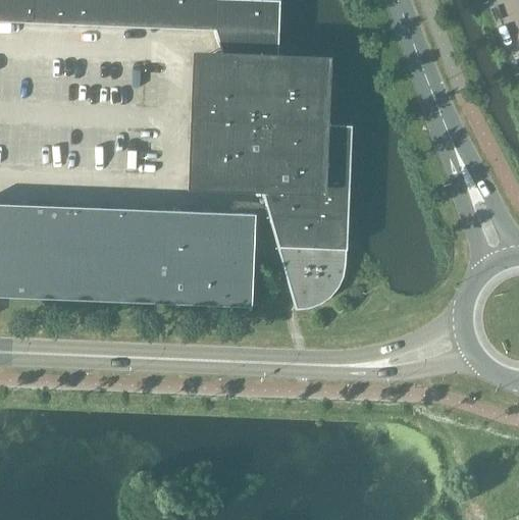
[(0,0),(0,20),(126,26),(126,0),(0,0)]
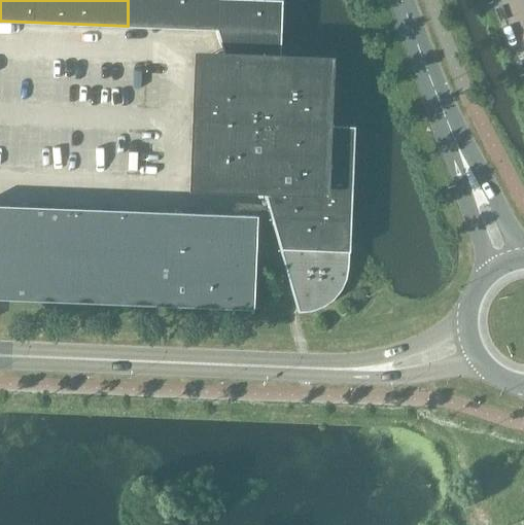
[(228,60),(282,61),(283,0),(128,0),(128,26),(218,30),(228,60)]
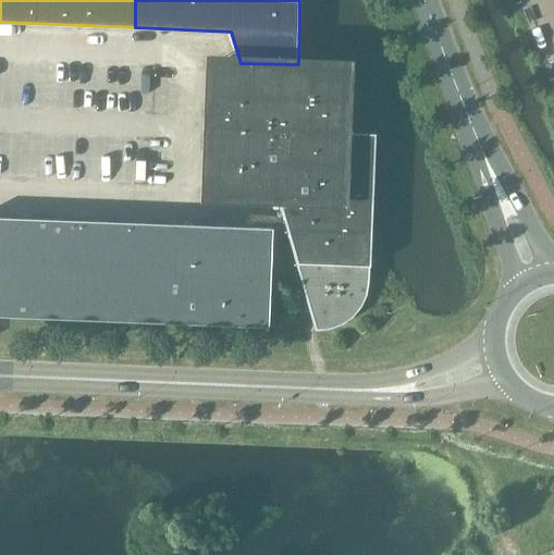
[(283,212),(318,330),(328,329),(342,325),(349,321),(357,316),(360,313),(364,307),(367,299),(370,292),(376,133),(344,132),(347,88),(328,64),(298,64),(241,63),(239,70),(217,69),(212,200),(246,201),(246,210),(283,212)]
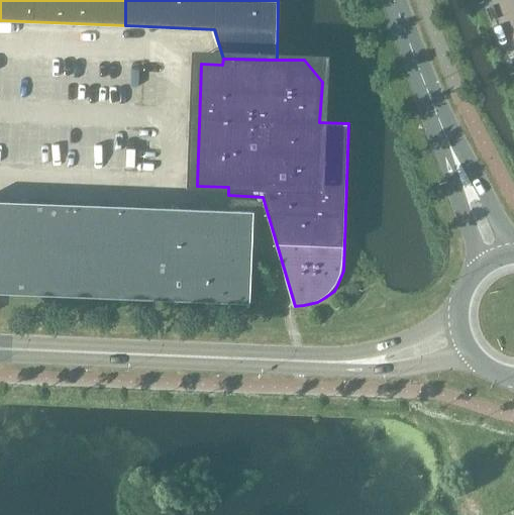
[(25,248),(26,202),(0,201),(0,293),(69,296),(71,250),(25,248)]
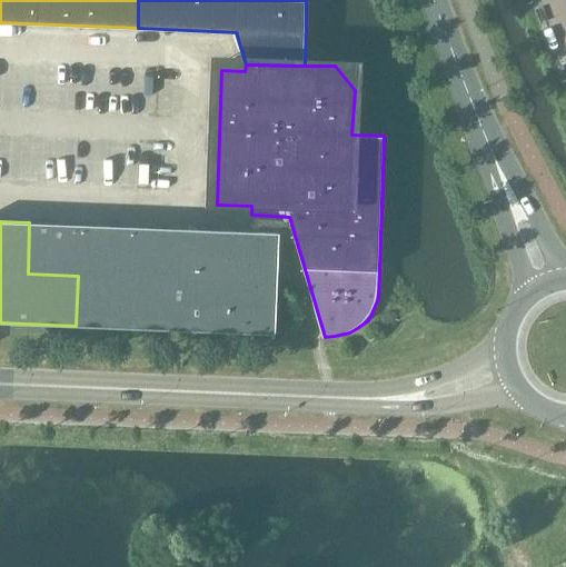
[(78,276),(79,225),(29,222),(28,274),(78,276)]
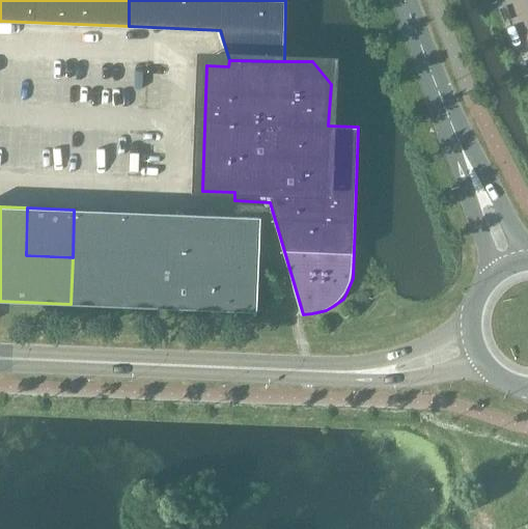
[(117,306),(120,212),(74,210),(73,257),(71,304),(117,306)]
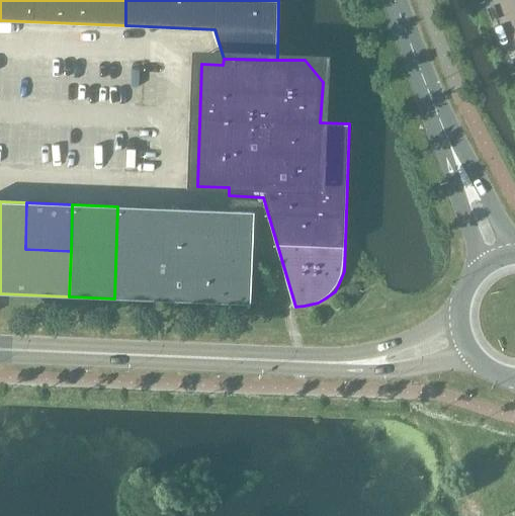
[(160,301),(163,208),(117,206),(114,298),(160,301)]
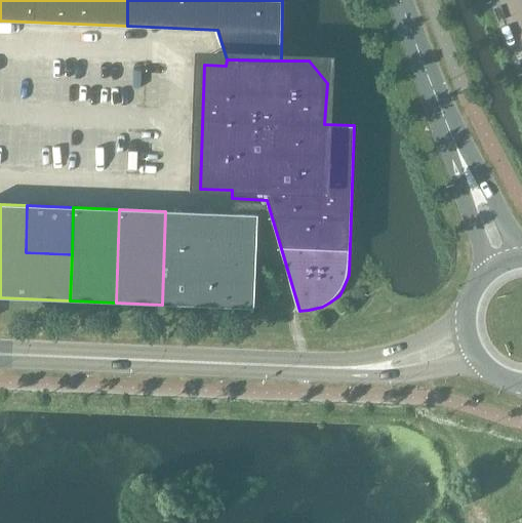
[(208,306),(211,212),(165,211),(162,305),(208,306)]
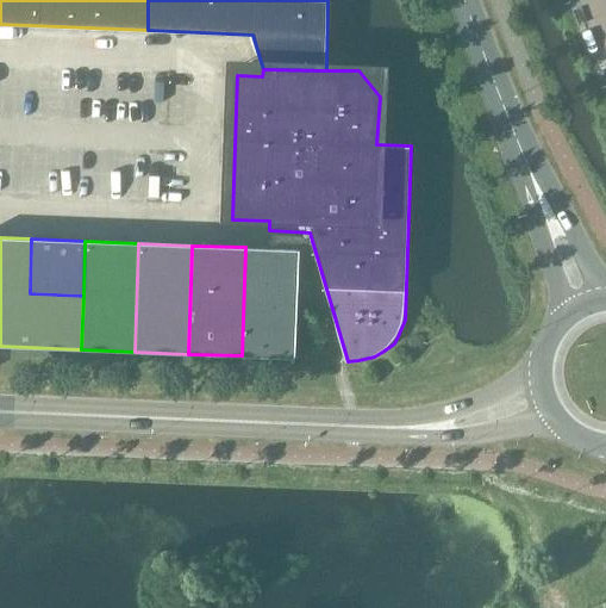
[(245,247),(242,355),(295,358),(300,249),(245,247)]
